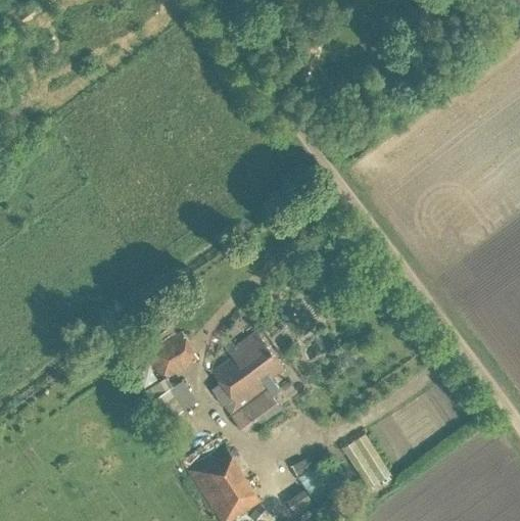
[(32,15),(28,9),(16,18),(20,24),(32,15)]
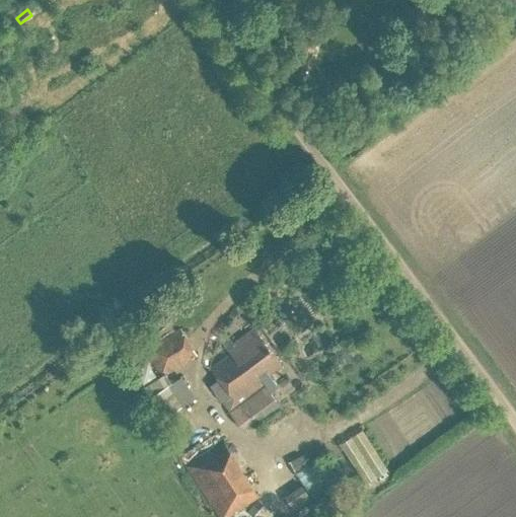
[(295,30),(284,26),(281,37),(292,41),(295,30)]
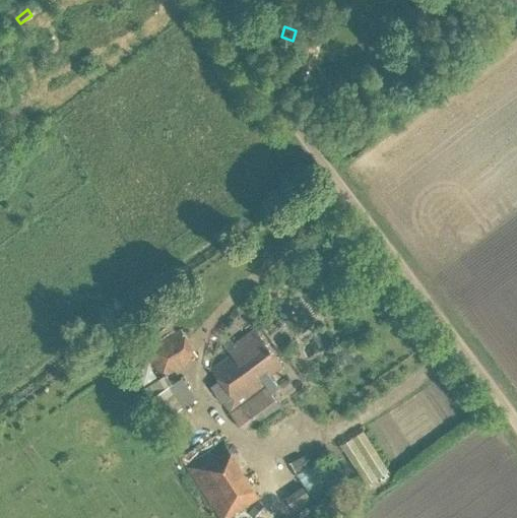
[(260,382),(280,369),(253,330),(232,345),(235,349),(228,354),(229,357),(207,371),(215,383),(209,387),(227,412),(235,406),(261,388),(263,387),(260,382)]
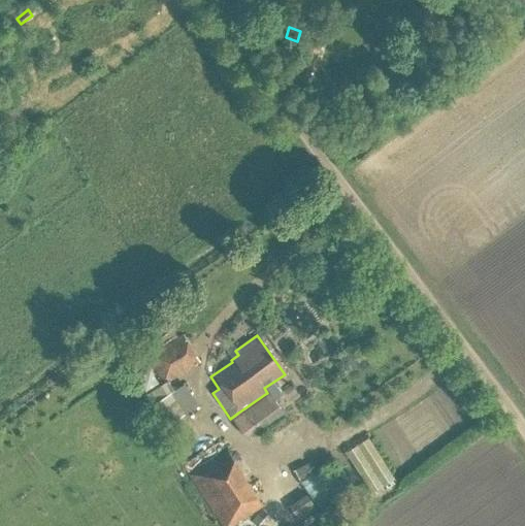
[(163,385),(199,363),(184,336),(146,357),(163,385)]
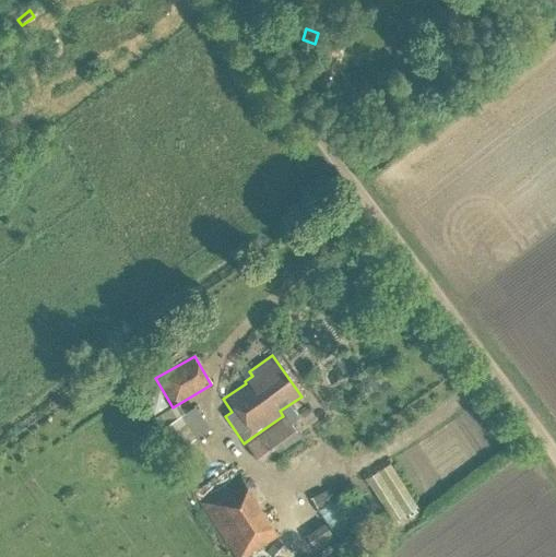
[(151,422),(145,414),(134,421),(140,429),(151,422)]
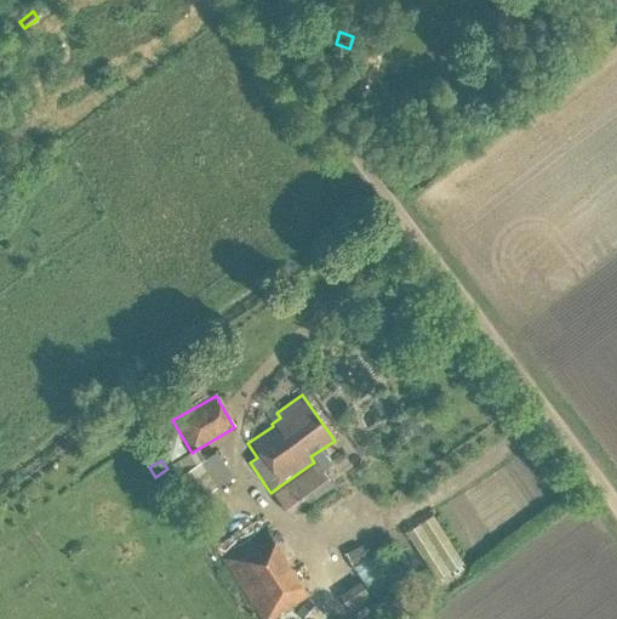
[(217,488),(200,463),(176,478),(192,505),(217,488)]
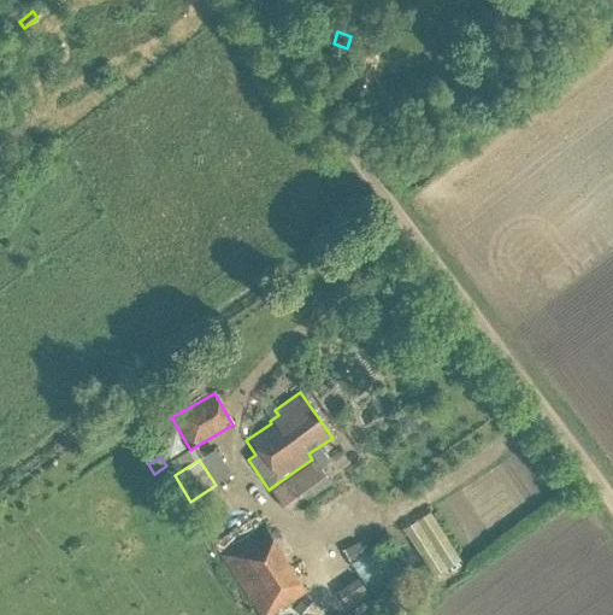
[(283,511),(325,482),(310,461),(278,482),(269,490),(283,511)]
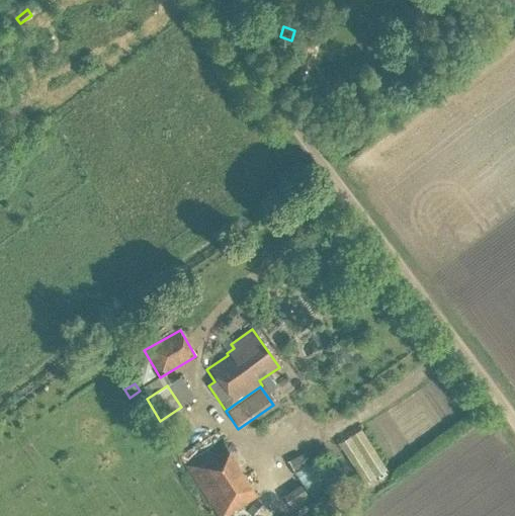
[(363,429),(340,440),(360,486),(384,475),(363,429)]
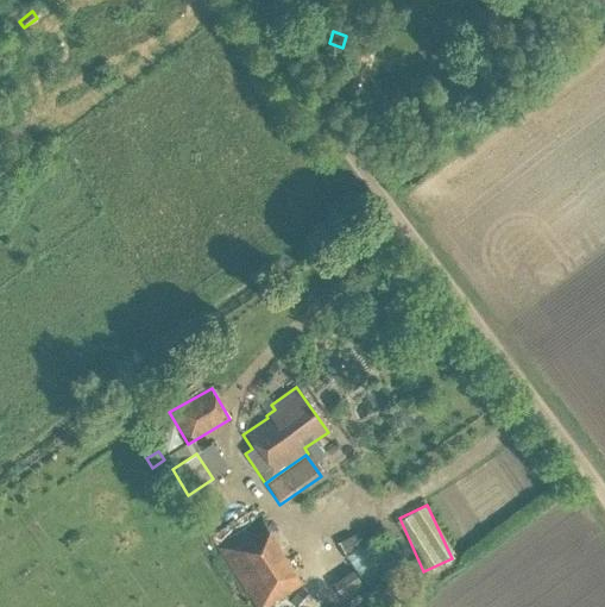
[(215,548),(252,606),(268,606),(302,586),(260,519),(215,548)]
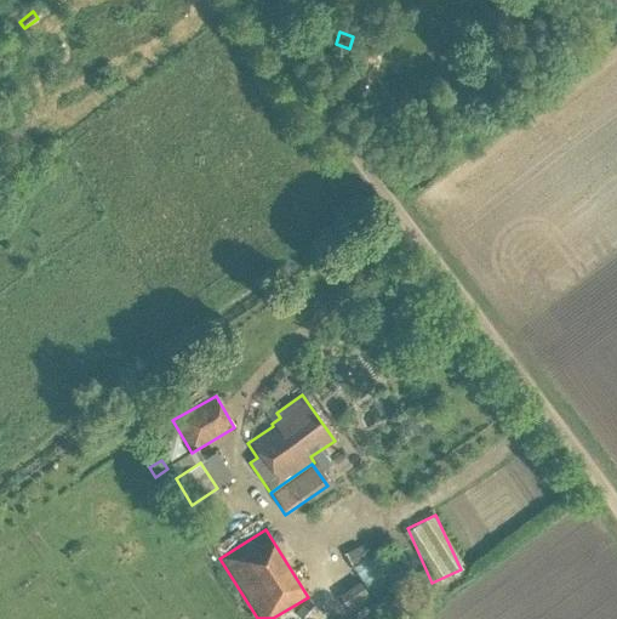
[(348,567),(389,547),(383,534),(342,554),(348,567)]
